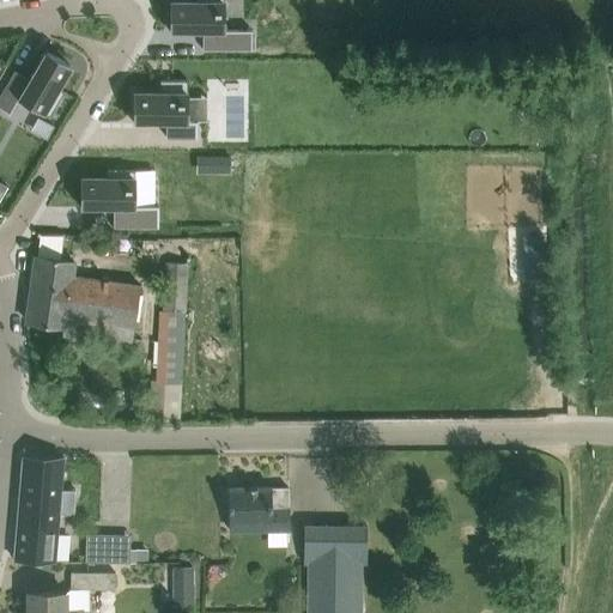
[(196,0),(198,1),(171,1),(171,31),(204,31),(204,49),(253,49),(253,29),(224,29),(224,0),(196,0)]
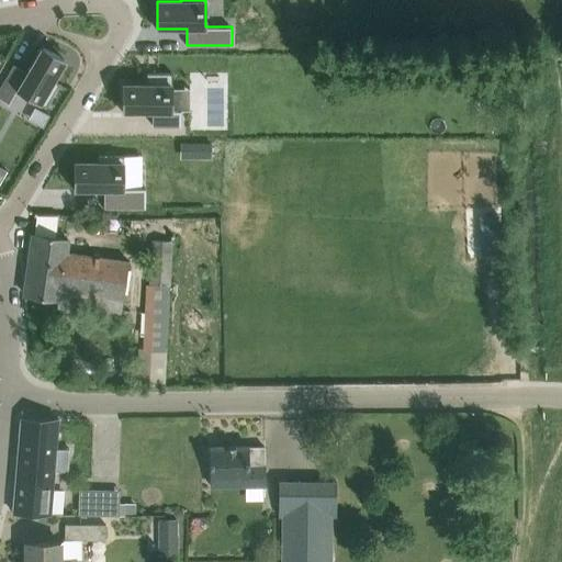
[(52,79),(64,59),(41,45),(25,71),(14,65),(0,88),(0,98),(9,103),(18,89),(46,105),(59,83),(52,79)]
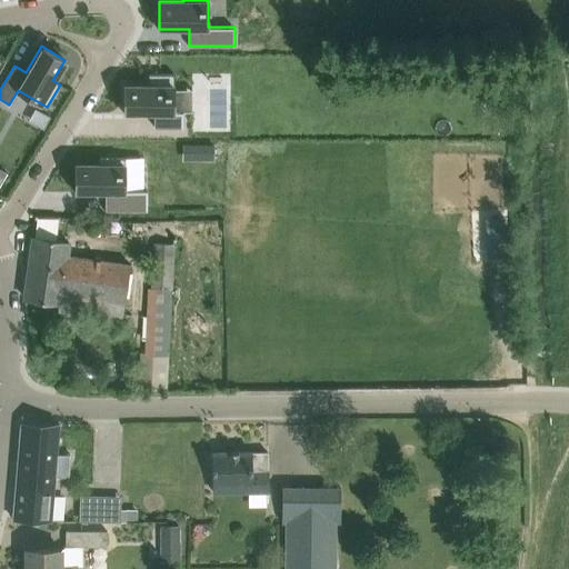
[(149,86),(125,86),(125,113),(155,113),(155,127),(183,127),(183,111),(175,111),(175,73),(149,73),(149,86)]
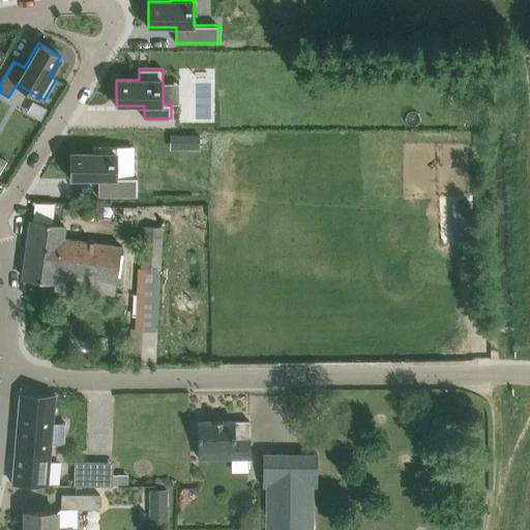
[(469,83),(469,70),(455,70),(455,84),(469,83)]
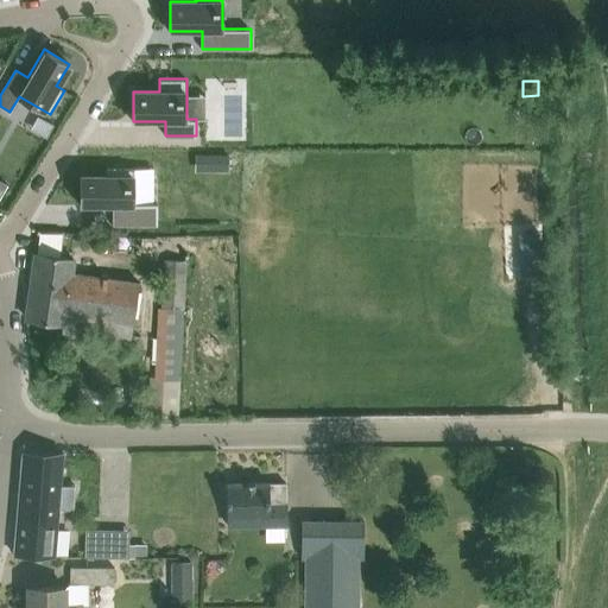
[(210,153),(209,170),(229,170),(229,153),(210,153)]
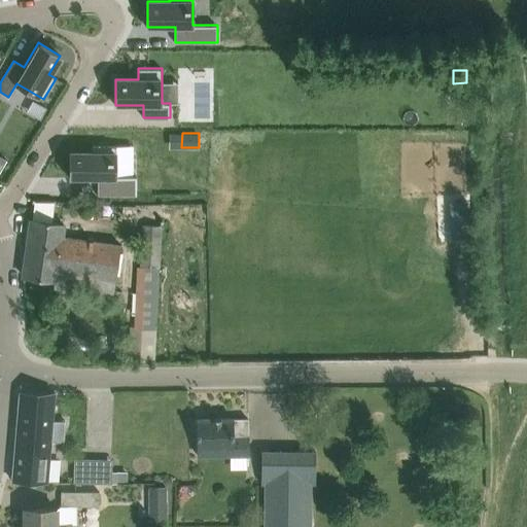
[(93,152),(70,152),(70,178),(99,178),(99,195),(137,195),(137,176),(116,176),(116,145),(93,145),(93,152)]
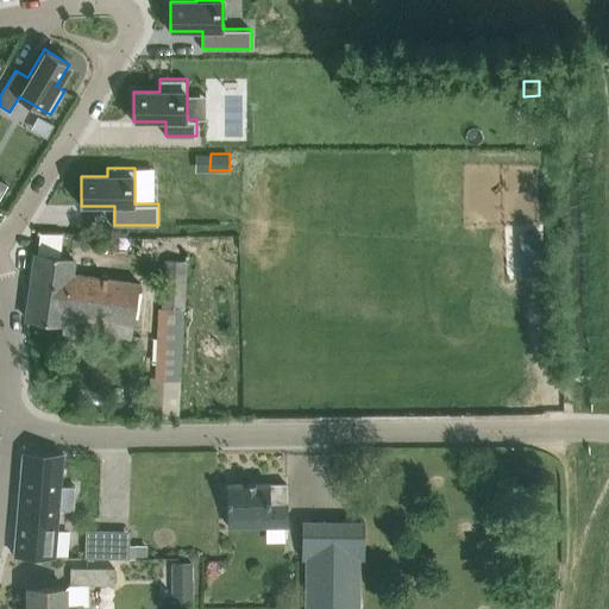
[(35,269),(27,319),(64,324),(62,337),(131,346),(140,284),(71,274),(73,259),(36,253),(35,264),(35,269)]
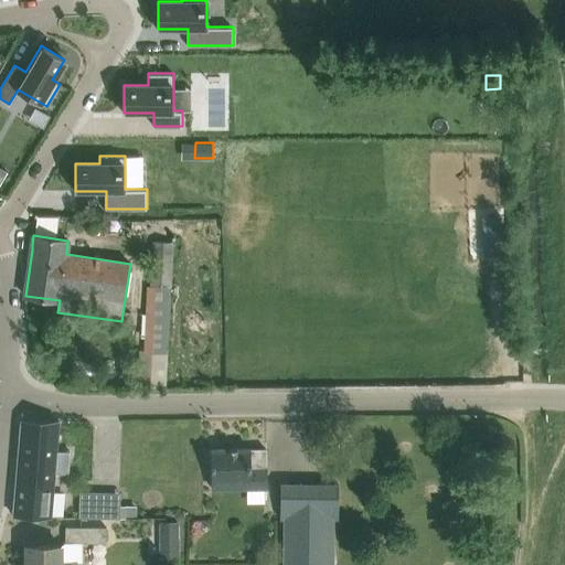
[(502,237),(483,237),(483,255),(503,255),(502,237)]
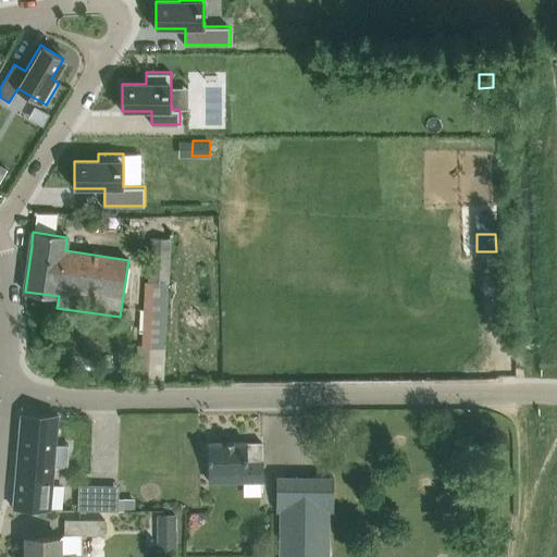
[(138,345),(138,359),(136,381),(163,382),(164,360),(171,238),(150,237),(148,282),(144,282),(141,346),(138,345)]
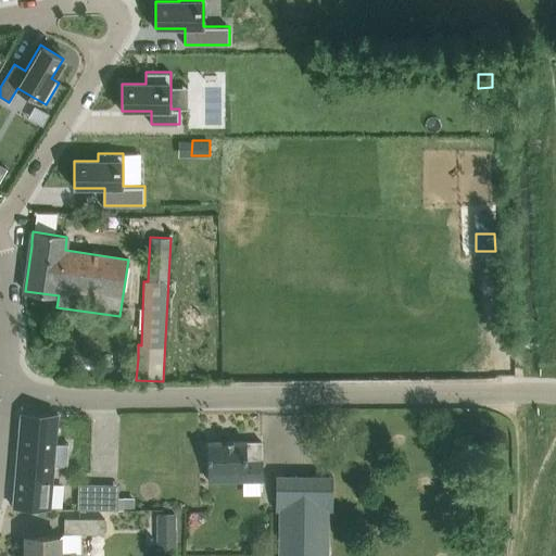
[(58,414),(37,414),(22,413),(17,454),(34,455),(33,469),(53,471),(53,465),(68,466),(70,443),(55,442),(58,414)]
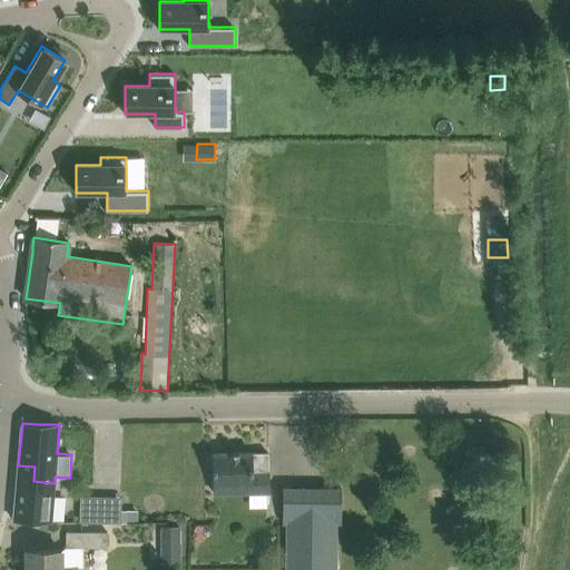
[(268,492),(268,453),(253,453),(253,450),(213,452),(213,494),(268,492)]
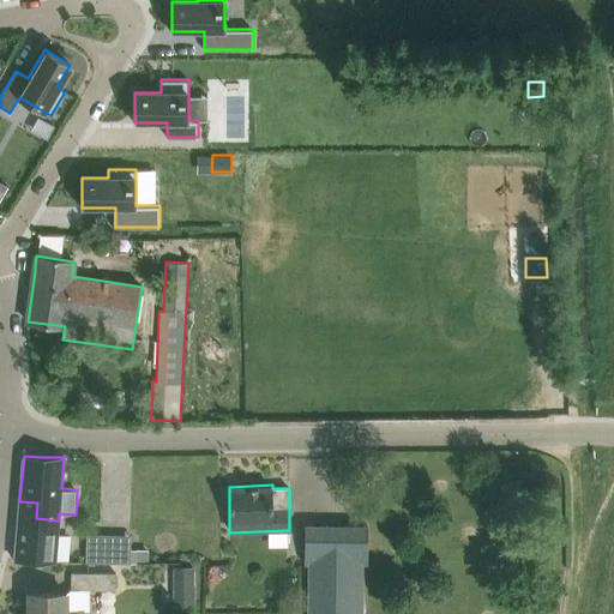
[(19,501),(14,560),(55,563),(59,521),(36,518),(37,503),(19,501)]
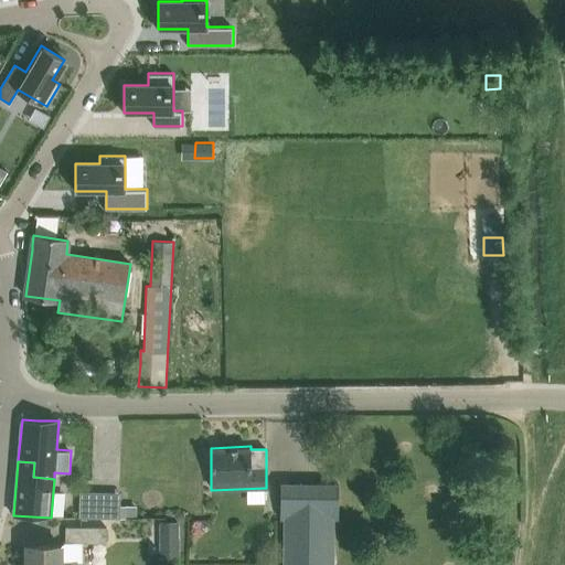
[(338,483),(280,483),(281,520),(286,521),(285,564),(333,564),(333,520),(338,520),(338,486),(338,483)]
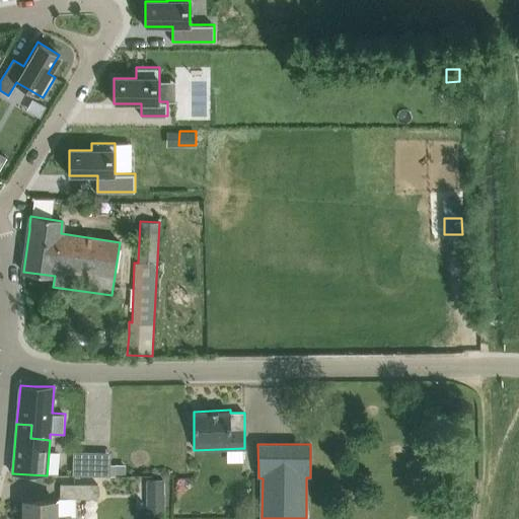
[(112,451),(98,451),(73,451),(72,475),(98,476),(110,476),(112,451)]
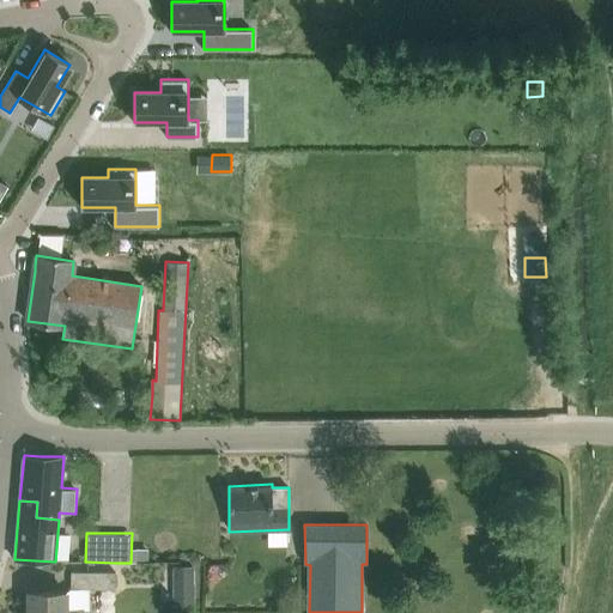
[(135,551),(135,562),(147,562),(147,551),(137,551),(135,551)]
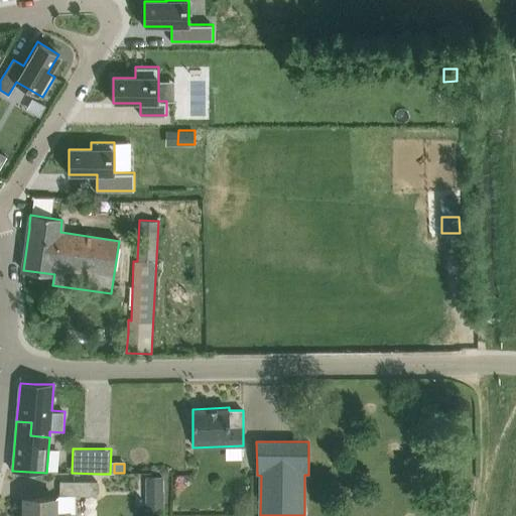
[(146,490),(164,490),(164,475),(146,476),(146,490)]
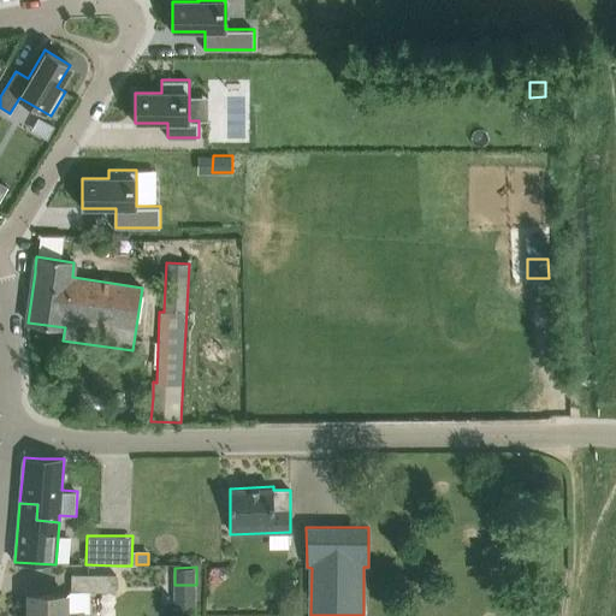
[(29,594),(28,615),(84,615),(86,612),(90,612),(90,591),(116,591),(116,575),(71,574),(71,591),(66,594),(29,594)]
